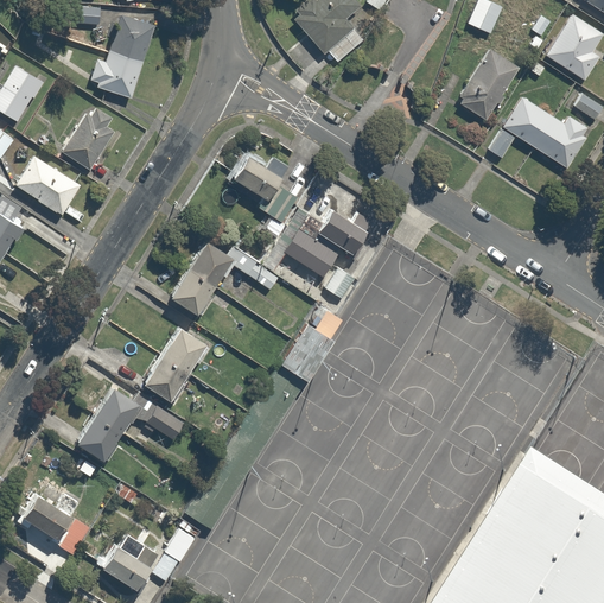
[(353,0),(313,0),(293,16),(323,54),(328,50),(338,63),(369,39),(360,26),(368,19),(353,0)]
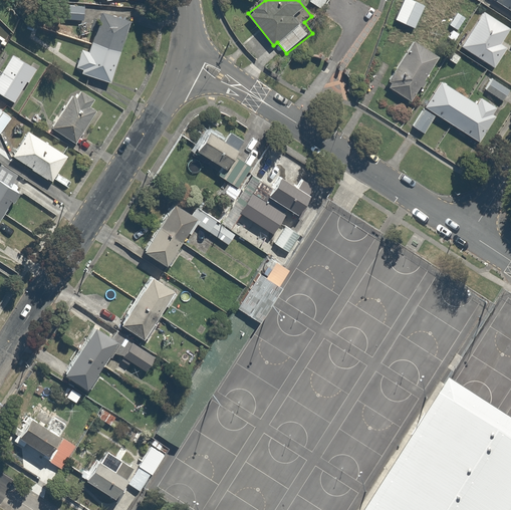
[(333,0),(310,0),(309,3),(326,12),(333,0)]
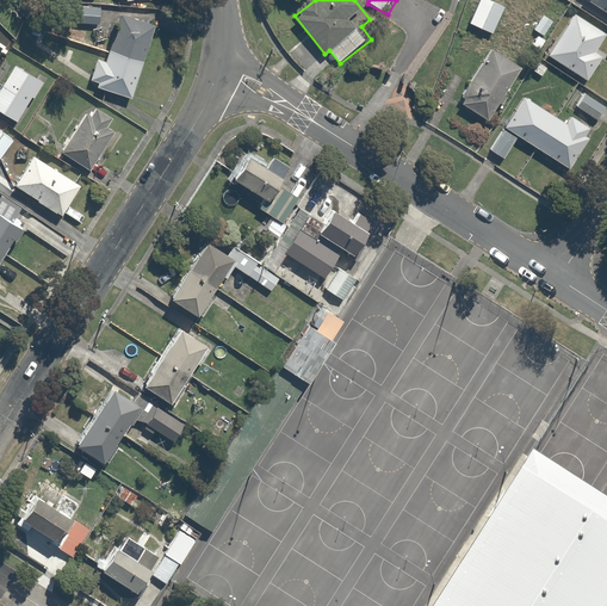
[(507,10),(484,0),(482,0),(471,26),(496,36),(507,10)]
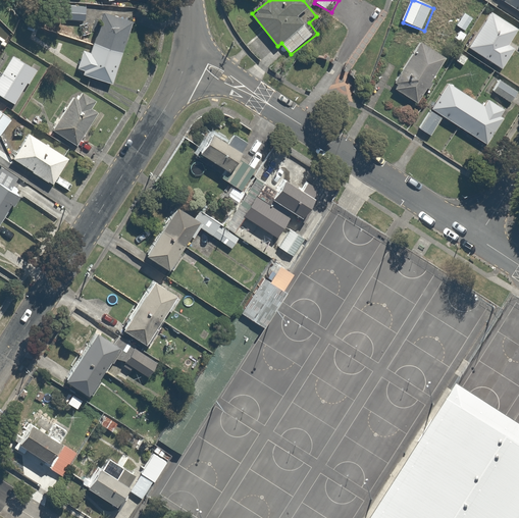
[(518,0),(506,0),(518,8),(518,0)]
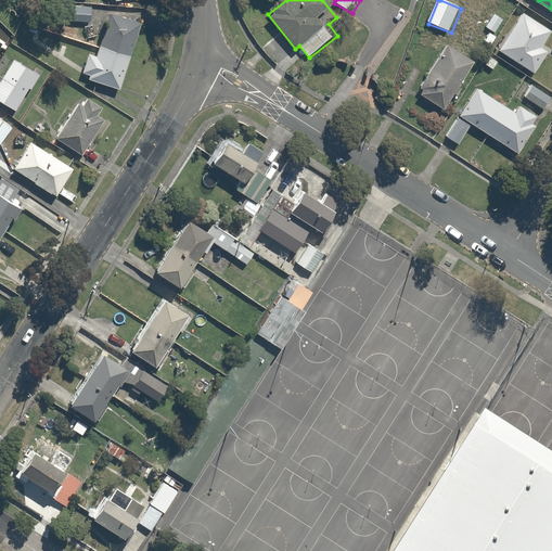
[(544,43),(551,34),(551,30),(522,12),(497,52),(534,75),(550,48),(544,43)]
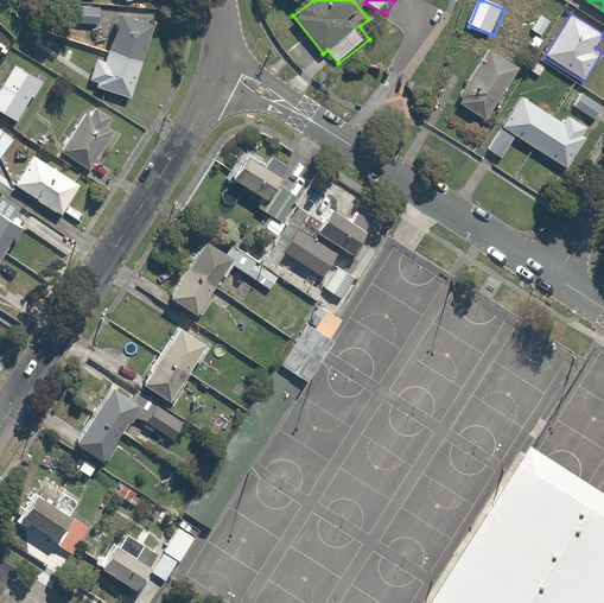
[(105,59),(97,58),(89,88),(133,100),(154,25),(118,14),(105,59)]
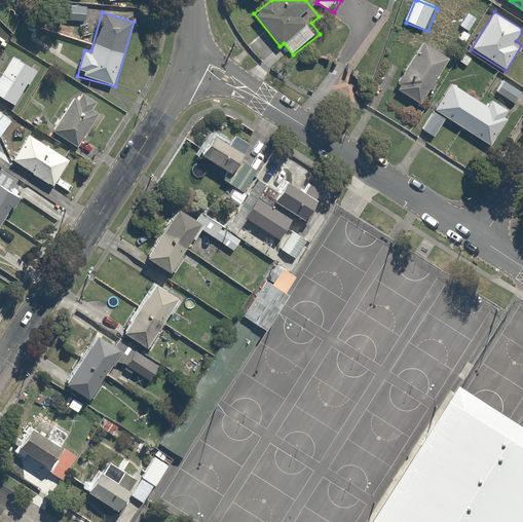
[(419,104),(448,57),(425,43),(419,52),(416,50),(397,83),(400,85),(397,89),(419,104)]
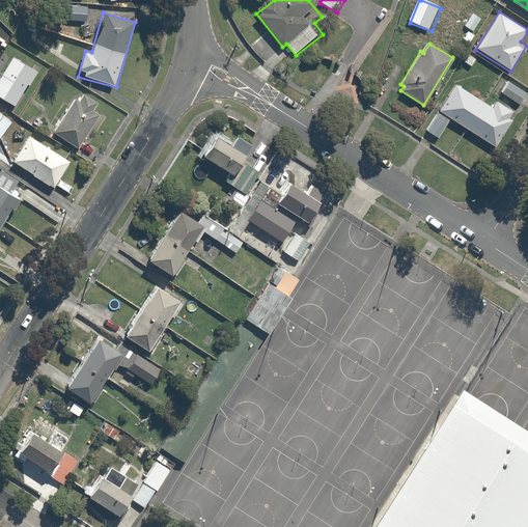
[(39,72),(12,55),(0,76),(0,95),(19,107),(39,72)]
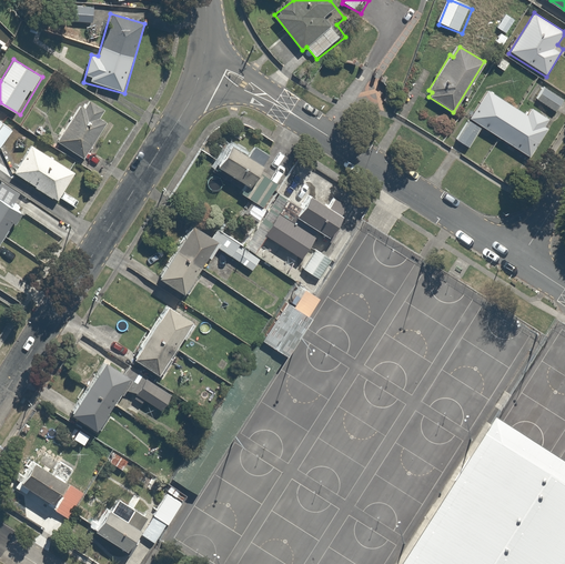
[(544,86),(535,99),(558,114),(564,107),(564,99),(544,86)]
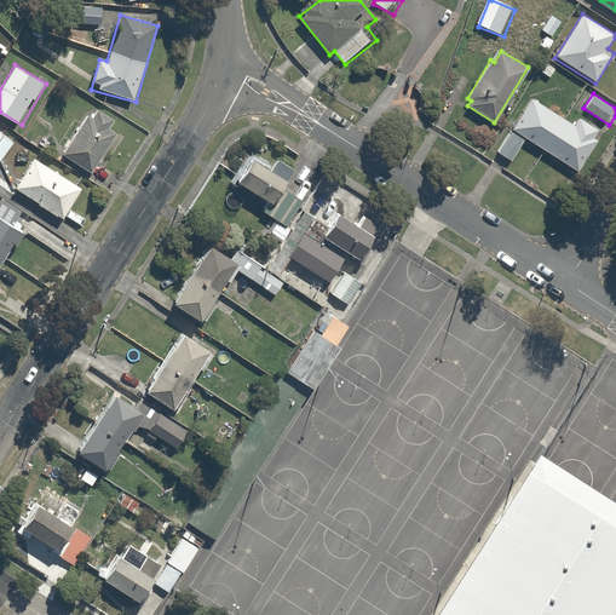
[(574,126),(531,99),(513,128),(498,153),(514,164),(530,139),(576,170),(602,131),(580,116),(574,126)]
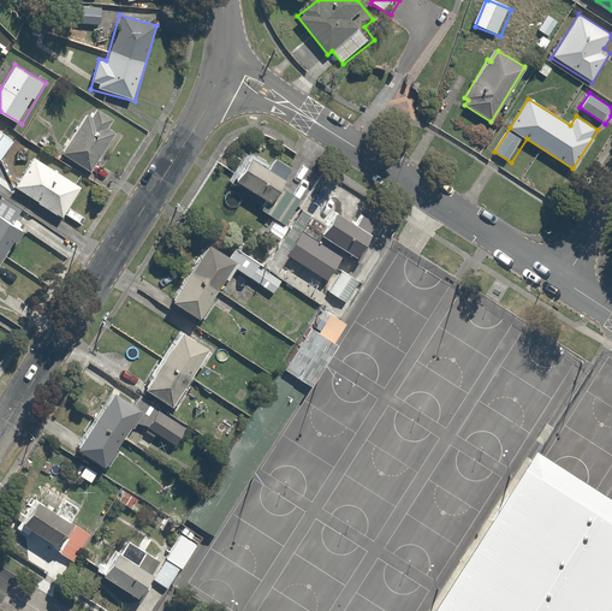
[(87,116),(61,154),(91,173),(117,135),(111,131),(117,120),(96,107),(90,118),(87,116)]
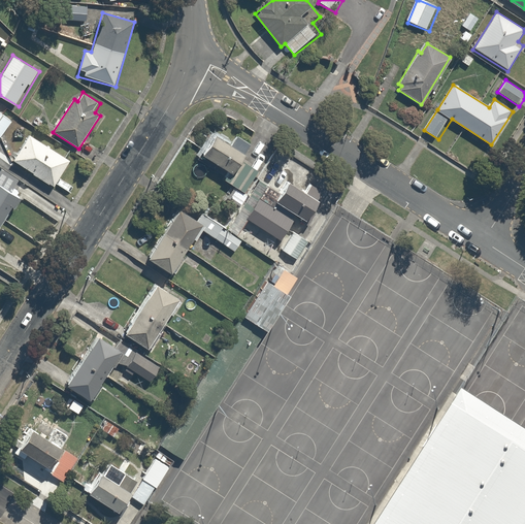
[(0,112),(0,136),(2,138),(13,123),(0,112)]
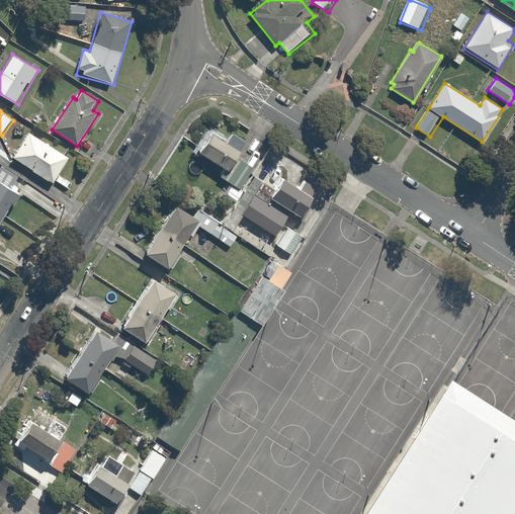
[(28,132),(12,156),(54,183),(70,158),(28,132)]
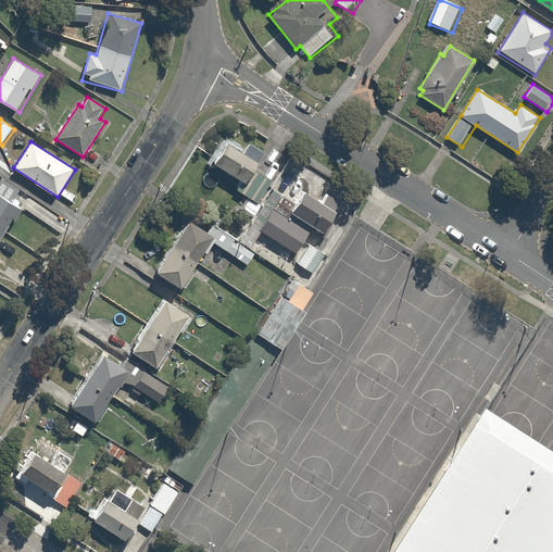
[(254,160),(224,141),(211,162),(242,180),(237,188),(250,197),(240,211),(255,221),(264,208),(259,204),(274,182),(250,165),(254,160)]
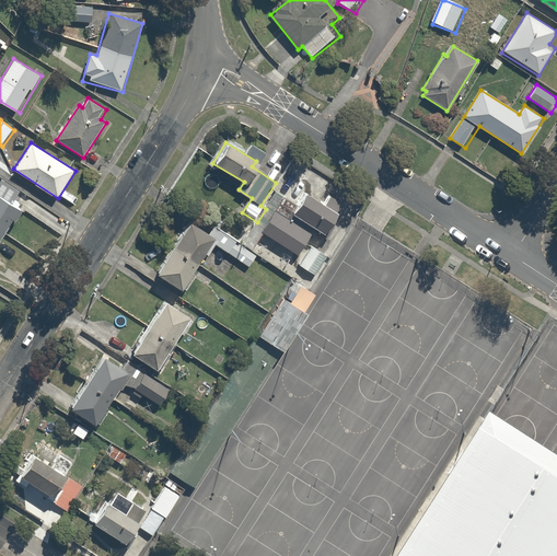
[(313,230),(318,233),(334,207),(303,189),(294,203),(288,215),(313,230)]
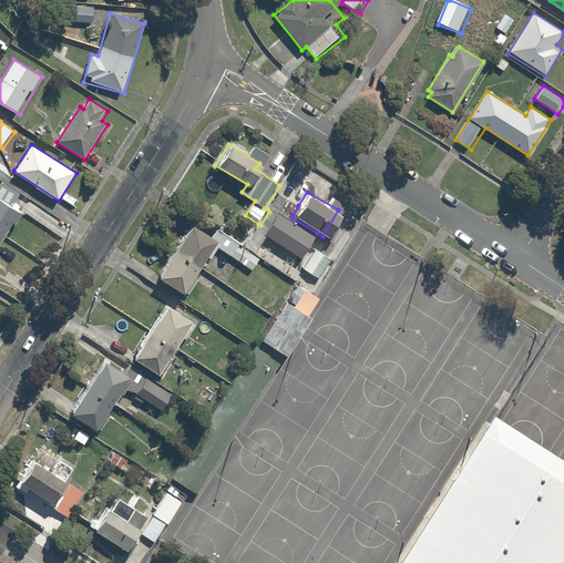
[(0,196),(0,235),(18,208),(0,196)]
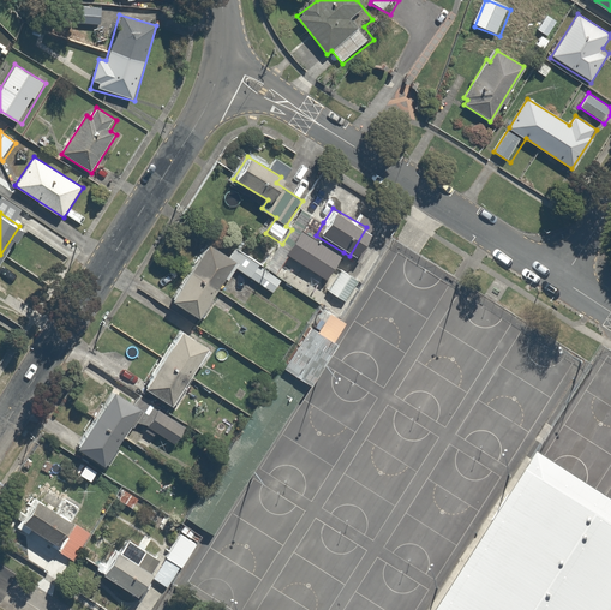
[(316,235),(323,222),(310,215),(285,256),(327,281),(343,252),(316,235)]
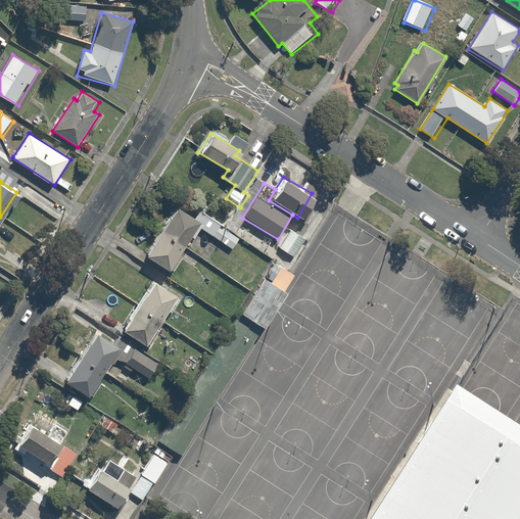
[(197,218),(175,204),(145,253),(168,267),(187,234),(195,239),(201,230),(234,249),(240,240),(207,220),(209,216),(201,211),(197,218)]
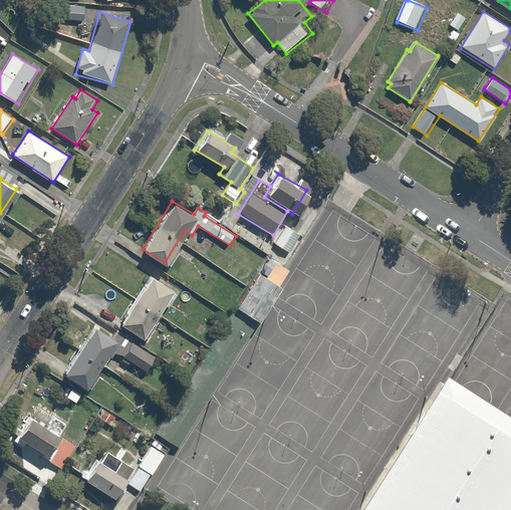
[(299,237),(286,228),(275,244),(288,253),(299,237)]
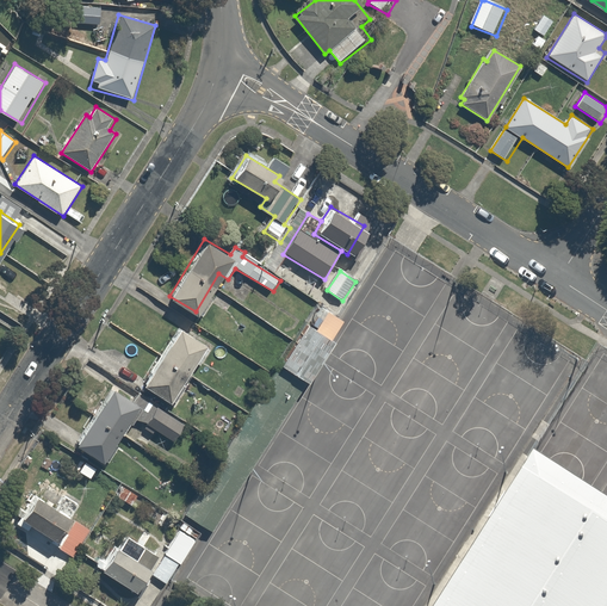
[(341,329),(315,313),(282,363),(308,381),(341,329)]
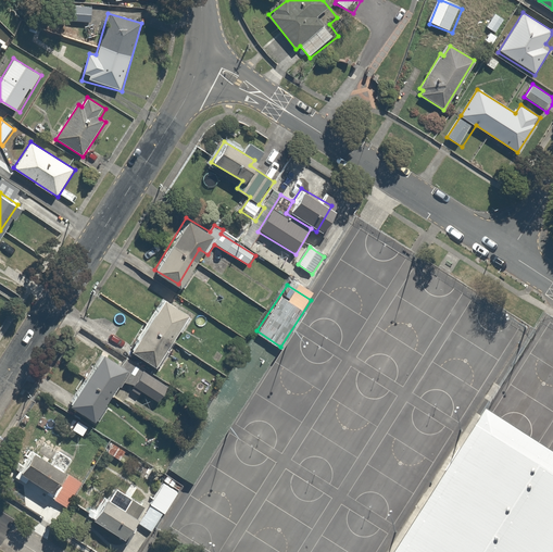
[(163,295),(130,345),(154,361),(187,311),(163,295)]
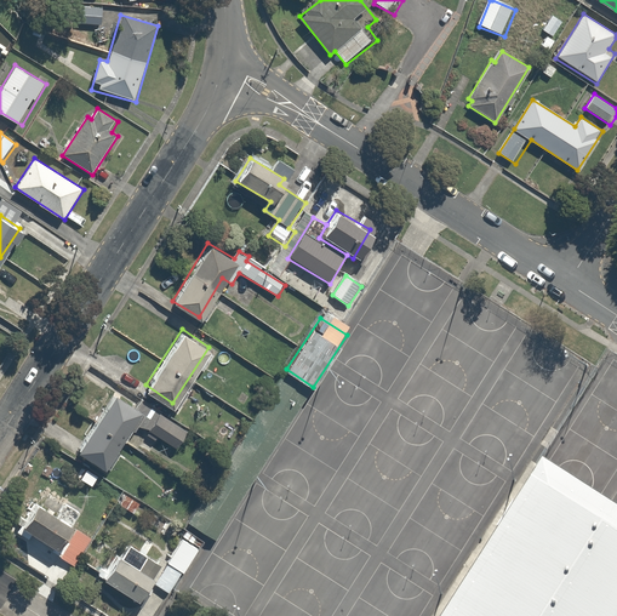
[(79,451),(104,467),(126,429),(173,456),(189,429),(116,387),(79,451)]
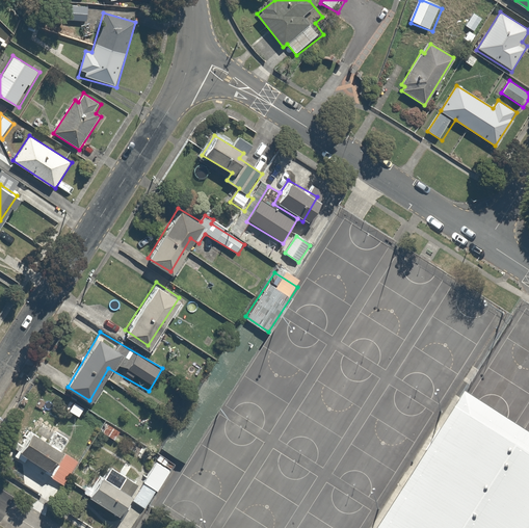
[(528,443),(471,408),(452,438),(438,459),(394,527),(528,527),(528,443)]
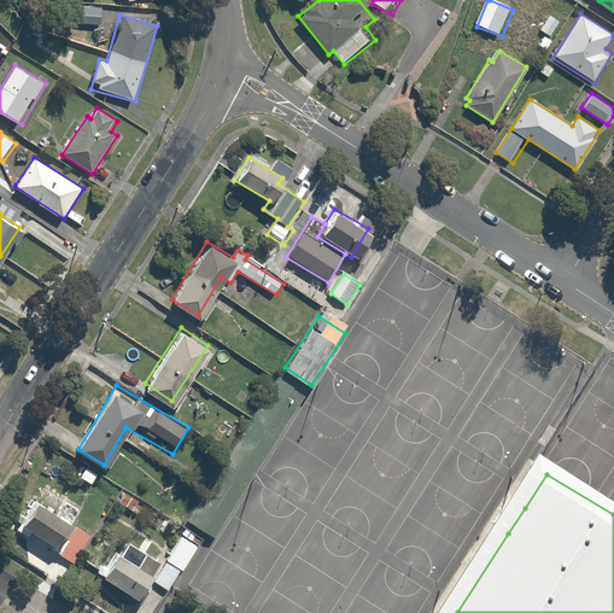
[(75,524),(81,512),(51,496),(46,506),(33,500),(15,535),(76,567),(94,533),(75,524)]
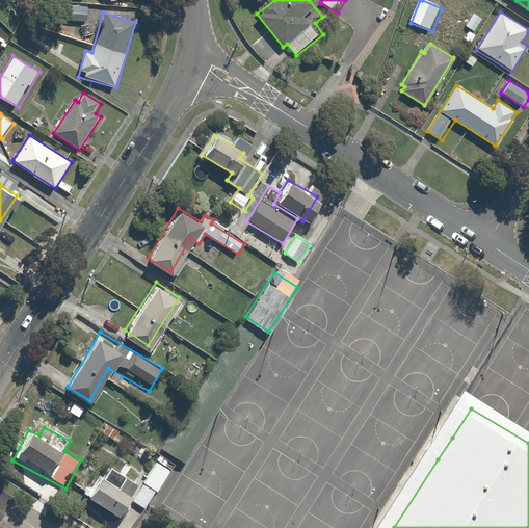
[(169,473),(153,464),(140,486),(131,502),(148,511),(169,473)]
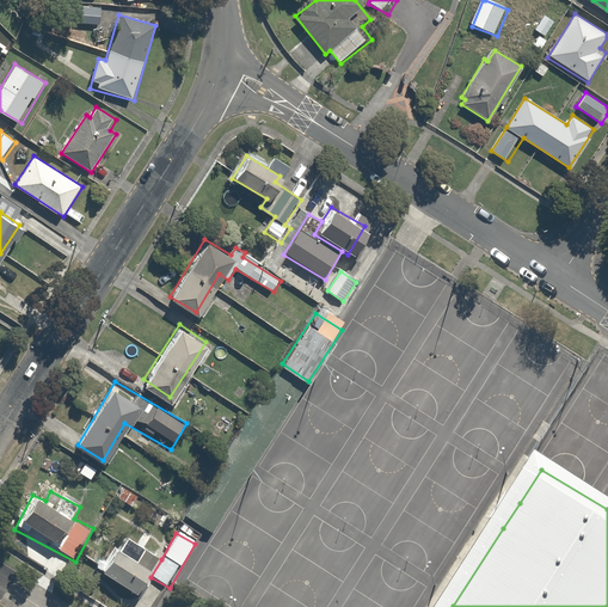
[(151,577),(161,559),(143,549),(137,558),(115,545),(98,574),(139,598),(151,577)]
